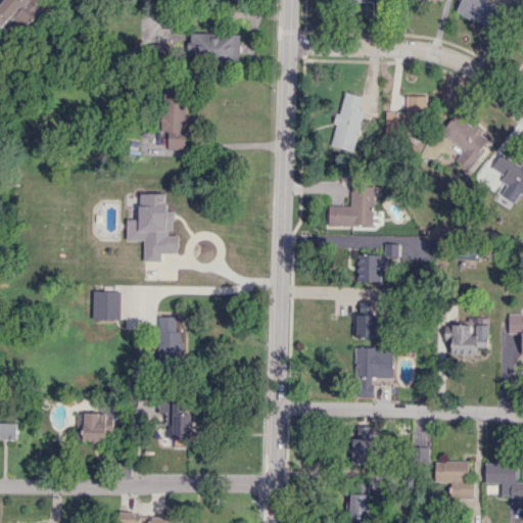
[(3,0),(0,4),(0,27),(10,15),(25,28),(45,3),(41,0),(3,0)]
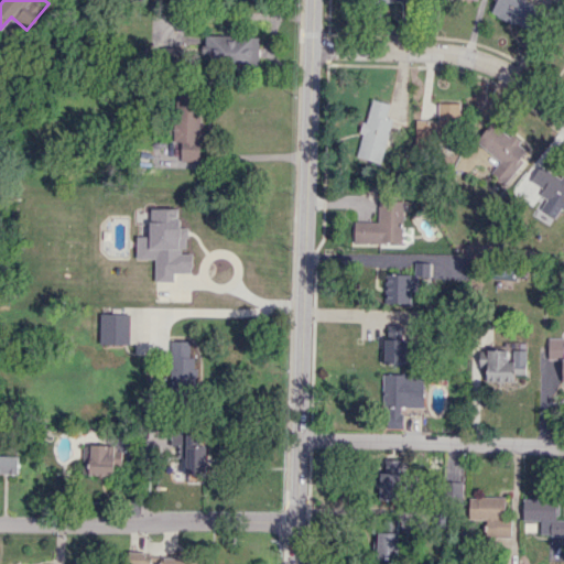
[(496,0),(490,13),(525,29),(533,29),(538,19),(538,8),(551,8),(553,1),(537,0),(496,0)]
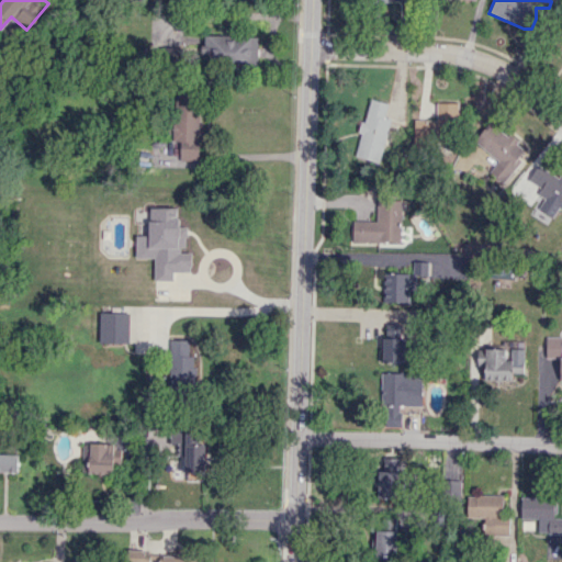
[(257,36),(202,36),(202,66),(257,65),(257,36)]
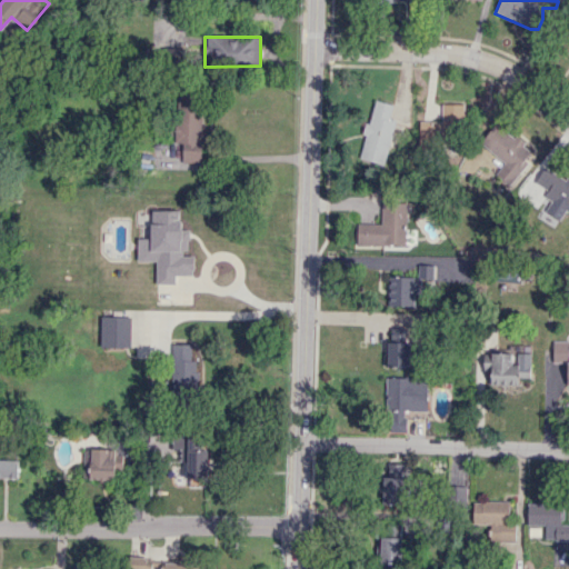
[(201,162),(202,91),(176,90),(175,142),(183,143),(182,162),(201,162)]
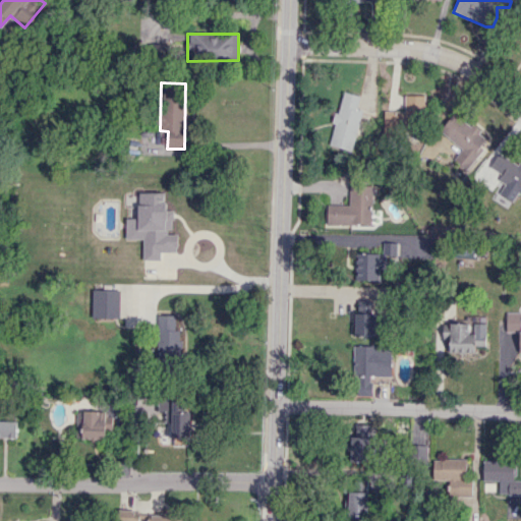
[(361,109),(357,108),(360,96),(341,92),(329,146),(352,151),(361,109)]
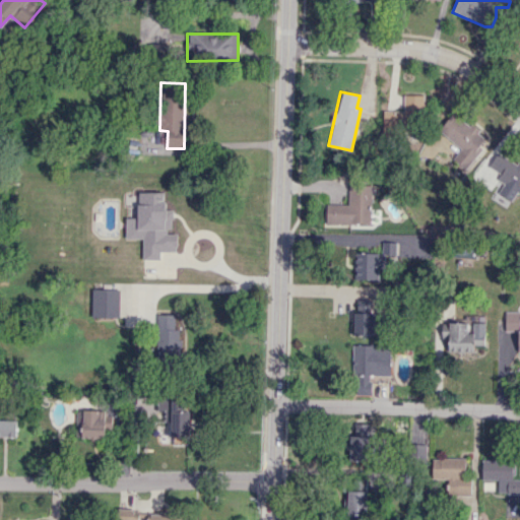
[(403,111),(384,111),(383,133),(423,134),(424,94),(403,94),(403,111)]
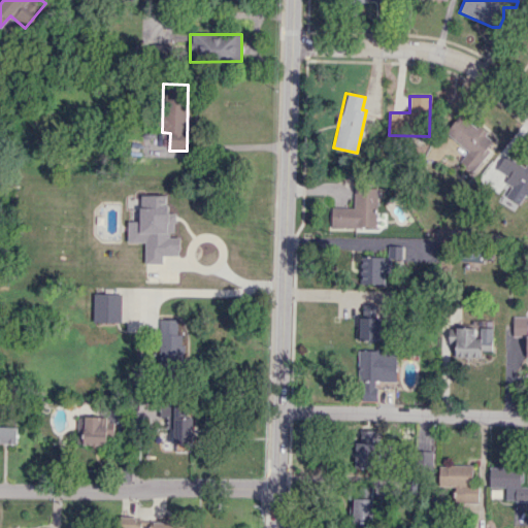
[(444,133),(451,137),(446,144),(449,146),(454,140),(467,151),(459,162),(472,172),(496,141),(460,113),(444,133)]
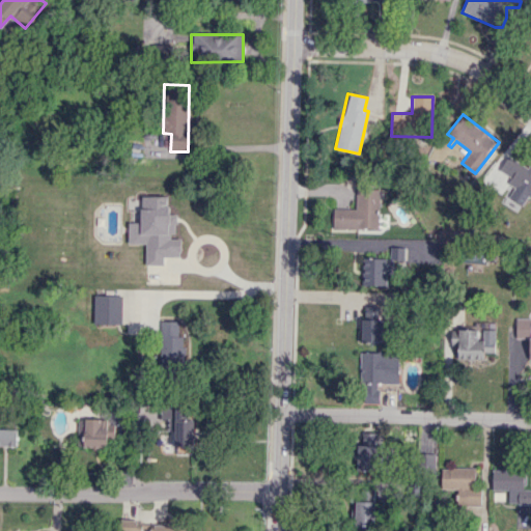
[(530,198),(530,169),(507,156),(499,170),(511,177),(508,183),(514,187),(508,198),(522,206),(527,196),(530,198)]
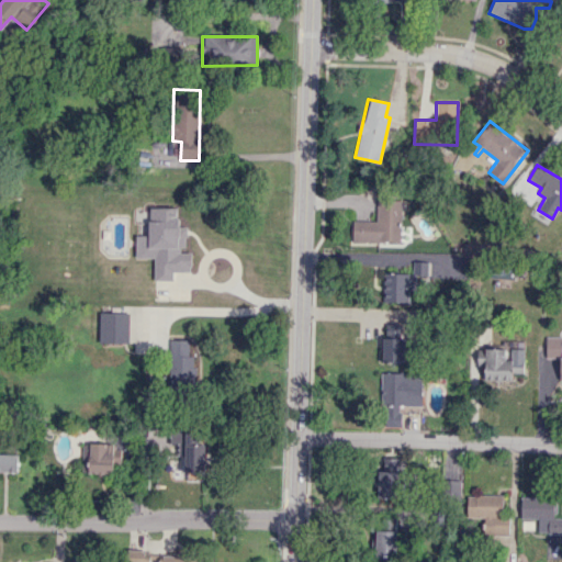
[(401,200),(380,200),(380,220),(351,220),(351,242),(401,243),(401,200)]
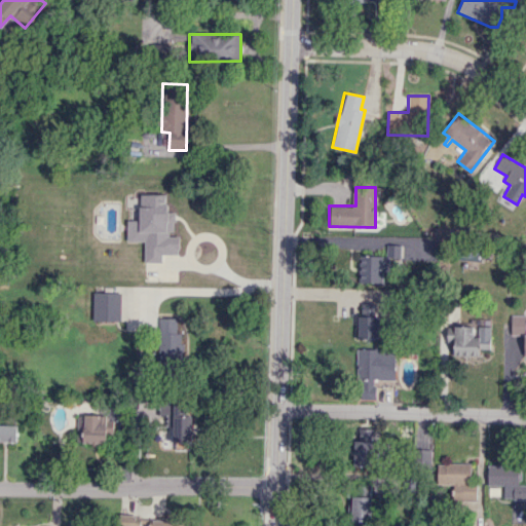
[(126,242),(144,242),(144,263),(161,263),(161,255),(179,255),(179,235),(174,234),(174,212),(166,212),(166,194),(140,194),(139,221),(126,221),(126,242)]
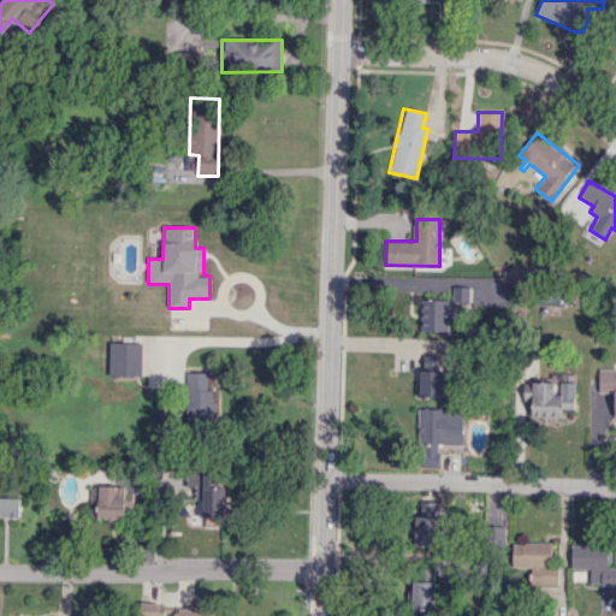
[(452,286),(452,303),(503,304),(504,278),(475,278),(475,286),(452,286)]
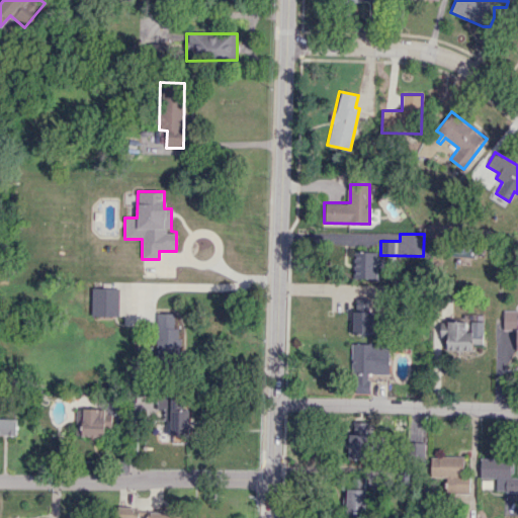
[(353,278),(379,278),(378,251),(353,252),(353,278)]
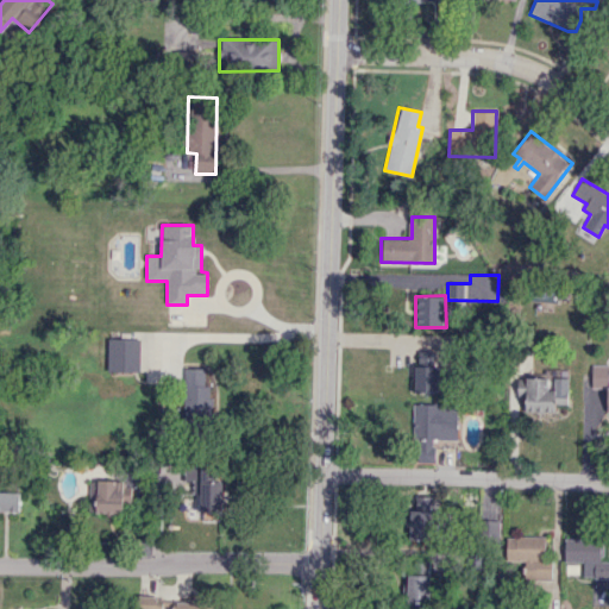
[(107,371),(139,372),(140,339),(108,339),(107,371)]
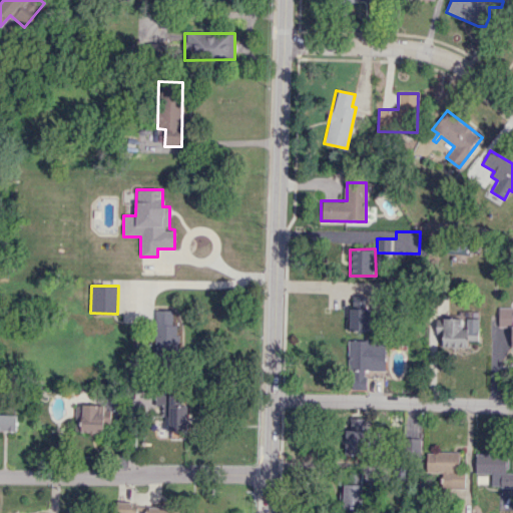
[(369,331),(368,296),(350,297),(350,332),(369,331)]
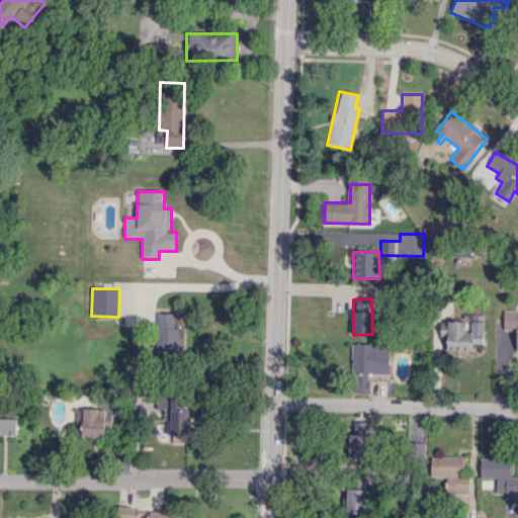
[(517,318),(517,311),(503,311),(503,330),(516,330),(516,349),(517,349),(517,318)]
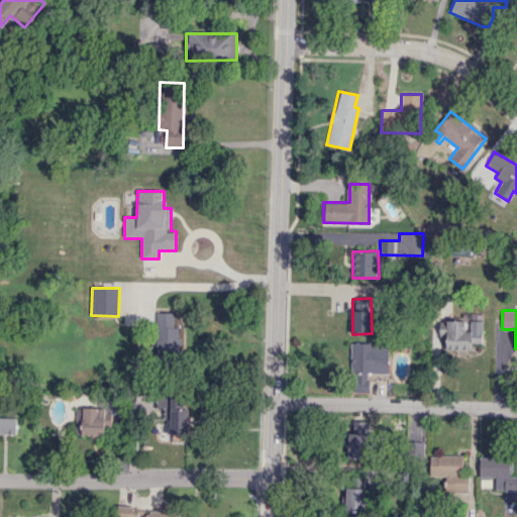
[(174,312),(157,313),(158,355),(180,355),(179,328),(174,328),(174,312)]
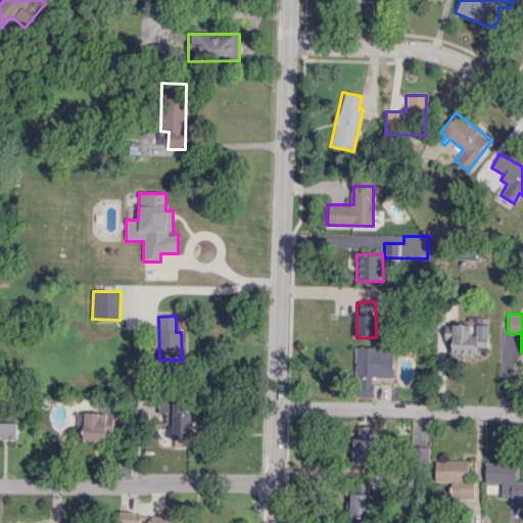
[(476,353),(476,347),(486,347),(486,335),(471,335),(470,324),(450,325),(452,334),(444,334),(444,343),(450,343),(450,354),(476,353)]
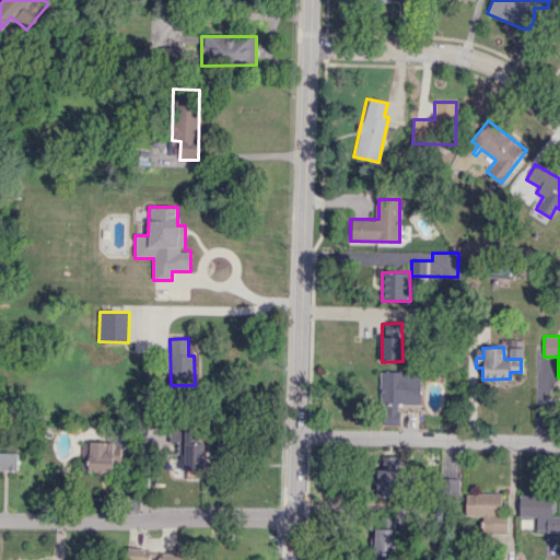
[(399,426),(399,405),(420,404),(420,371),(381,372),(381,426),(399,426)]
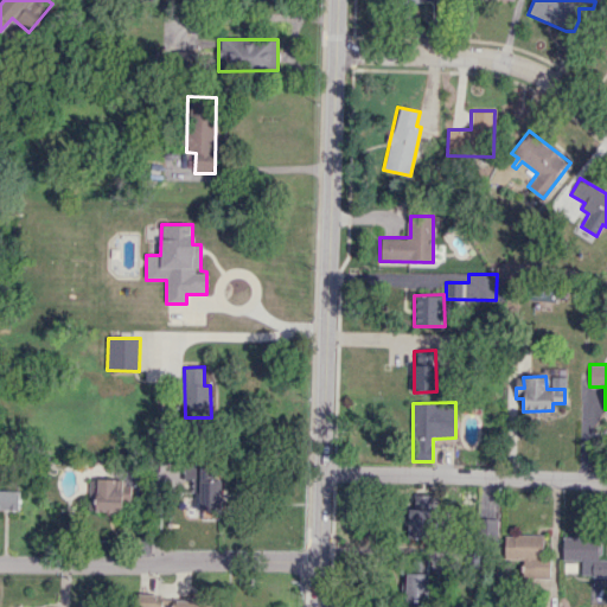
[(199,492),(199,510),(222,509),(221,479),(212,479),(212,462),(183,464),(183,480),(192,480),(192,492),(199,492)]
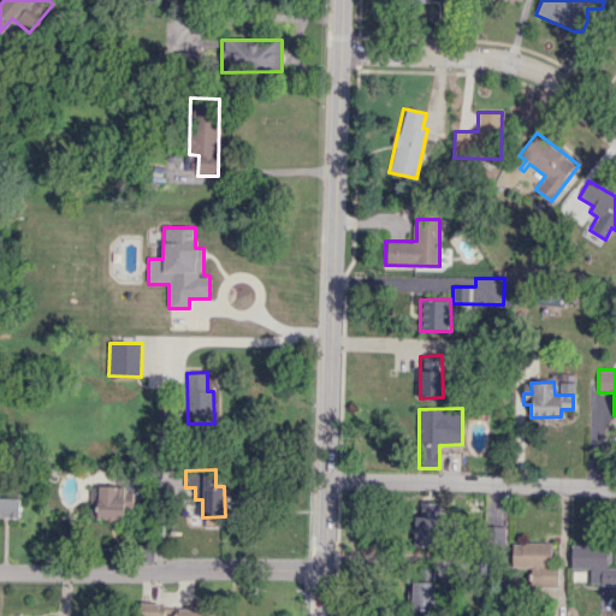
[(89,520),(131,520),(132,487),(90,487),(89,520)]
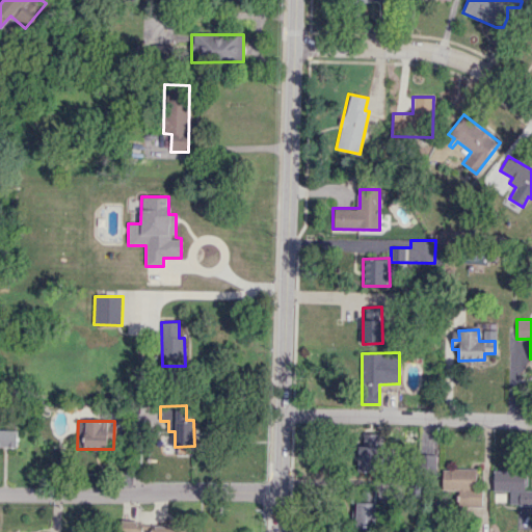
[(0,429),(0,446),(17,447),(17,430),(0,429)]
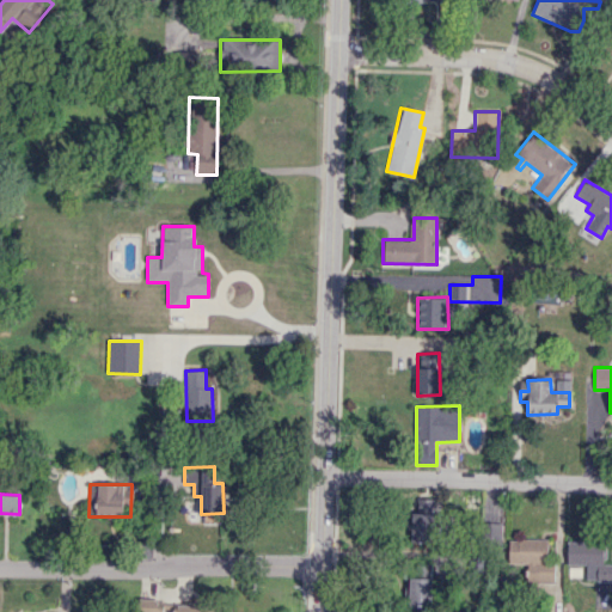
[(417,513),(434,513),(434,500),(417,500),(417,513)]
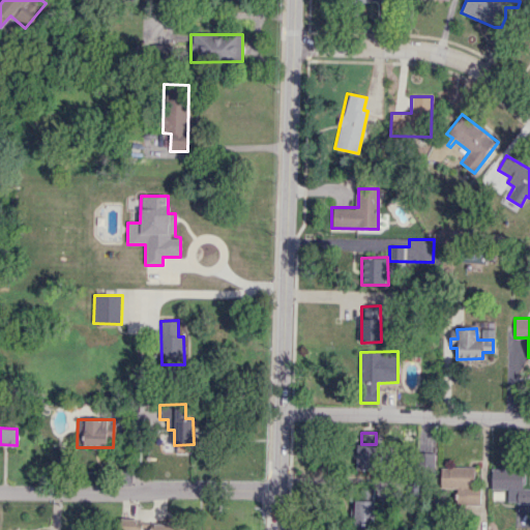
[(378,445),(356,445),(355,470),(377,470),(378,445)]
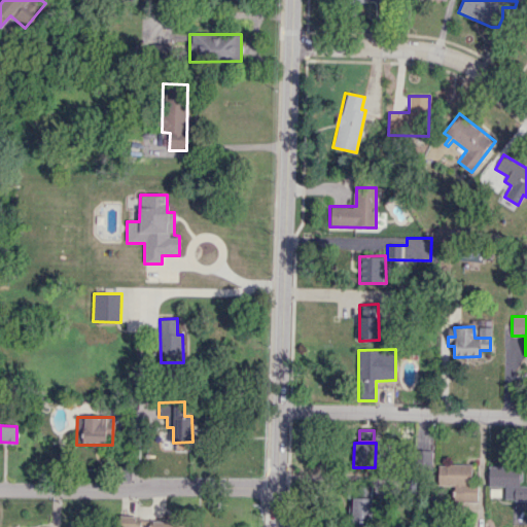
[(431,450),(417,451),(418,465),(431,465),(431,450)]
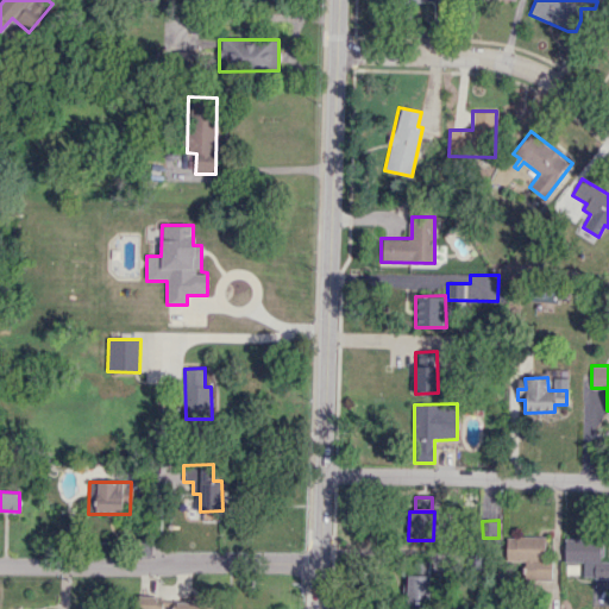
[(546,537),(507,537),(507,562),(525,562),(525,578),(546,579),(546,537)]
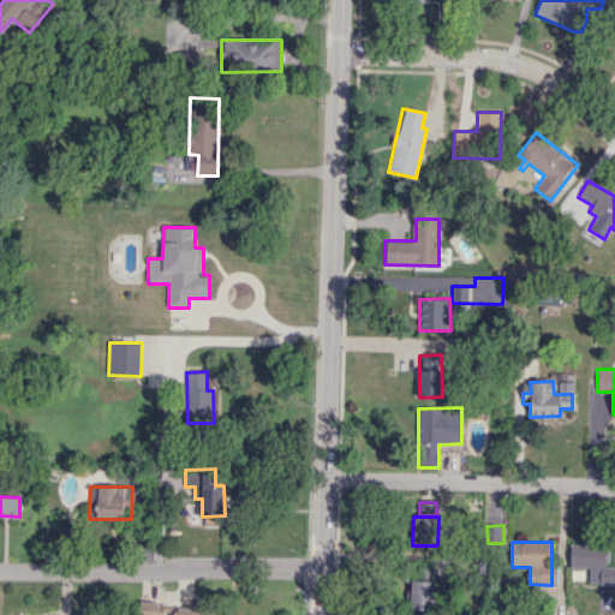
[(571,567),(589,567),(589,583),(614,583),(614,566),(608,567),(608,545),(571,544),(571,567)]
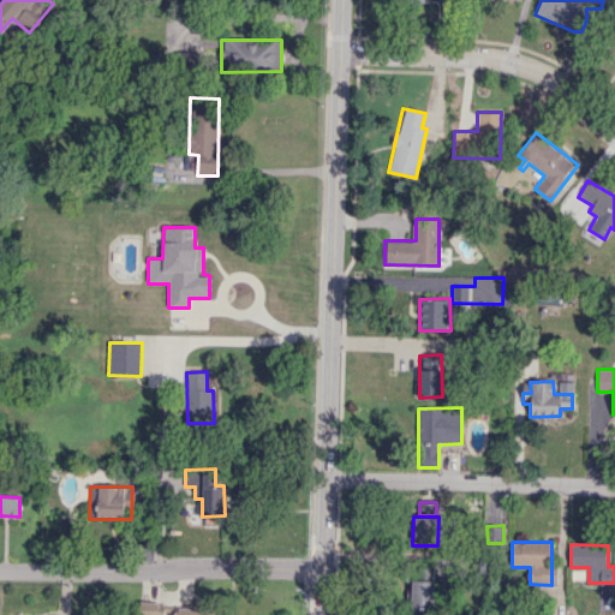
[(435,581),(411,580),(410,613),(434,614),(435,581)]
